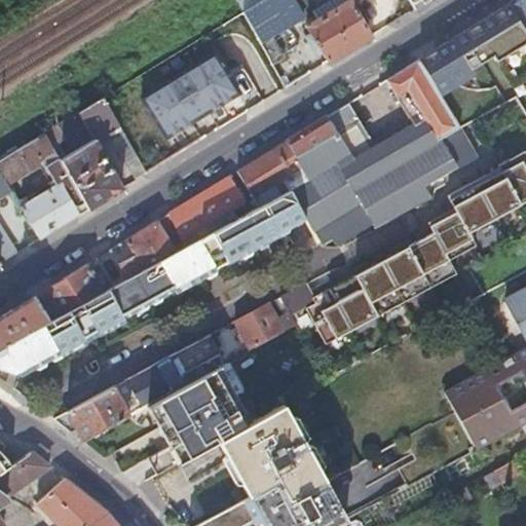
[(261,0),(242,11),(272,65),(283,59),(270,37),(312,10),(315,15),(315,14),(318,20),(306,27),(310,34),(306,36),(316,53),(322,51),(329,62),(337,55),(371,35),(351,1),(352,1),(351,0),(261,0)]
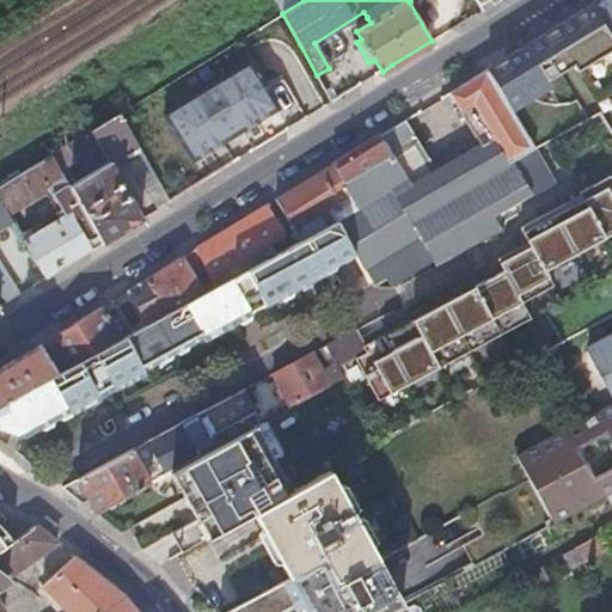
[(476,0),(482,10),(497,0),(476,0)]
